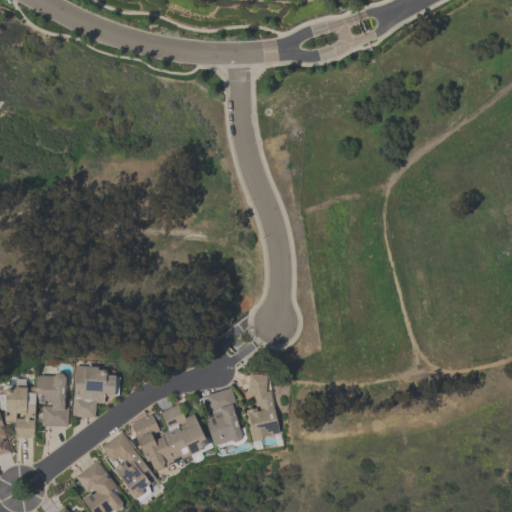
[(72,418),(96,418),(96,400),(116,400),(117,377),(105,377),(105,367),(74,366),(72,418)]
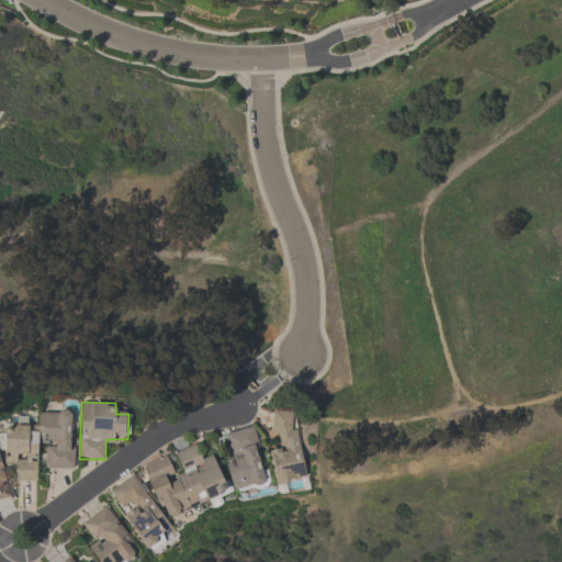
[(307,479),(294,411),(270,415),(277,451),(269,452),(276,485),(307,479)]
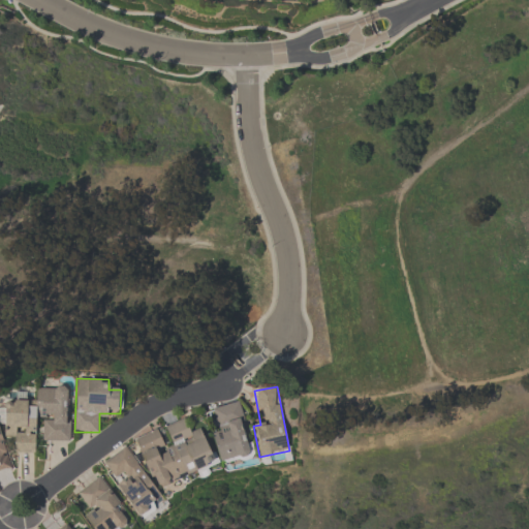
[(70,441),(70,387),(37,387),(37,401),(3,400),(3,415),(0,414),(0,472),(8,472),(8,438),(17,439),(16,454),(38,454),(38,441),(70,441)]
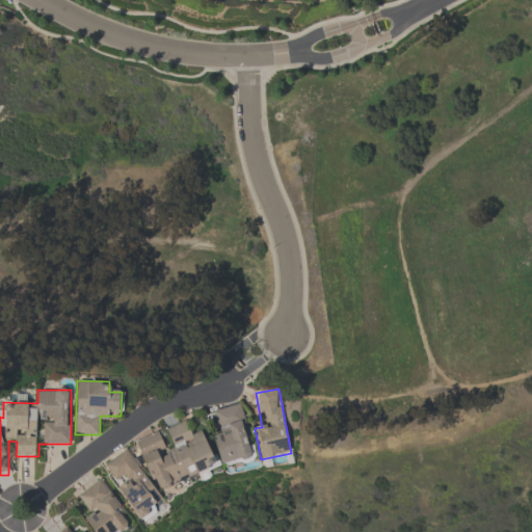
[(218,433),(213,434),(221,467),(256,458),(243,404),(213,411),(218,433)]
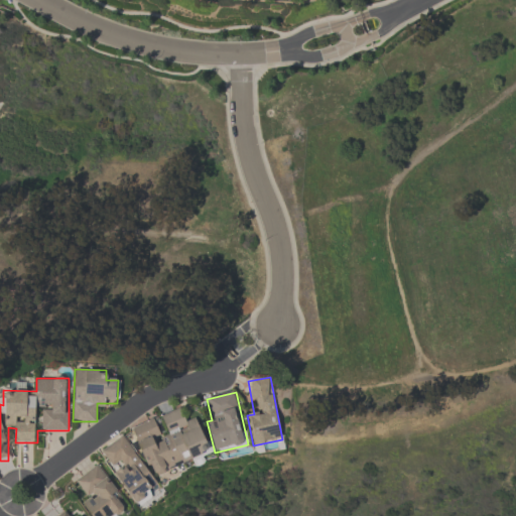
[(128,433),(129,435),(101,449),(130,505),(160,489),(155,480),(212,449),(195,417),(187,421),(180,406),(128,433)]
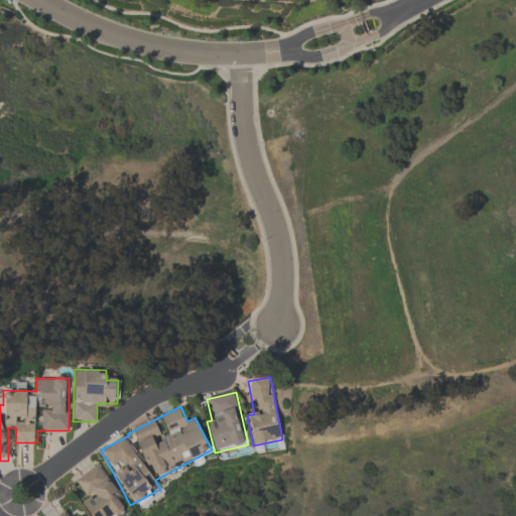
[(118,515),(128,510),(99,466),(71,484),(91,515),(118,515)]
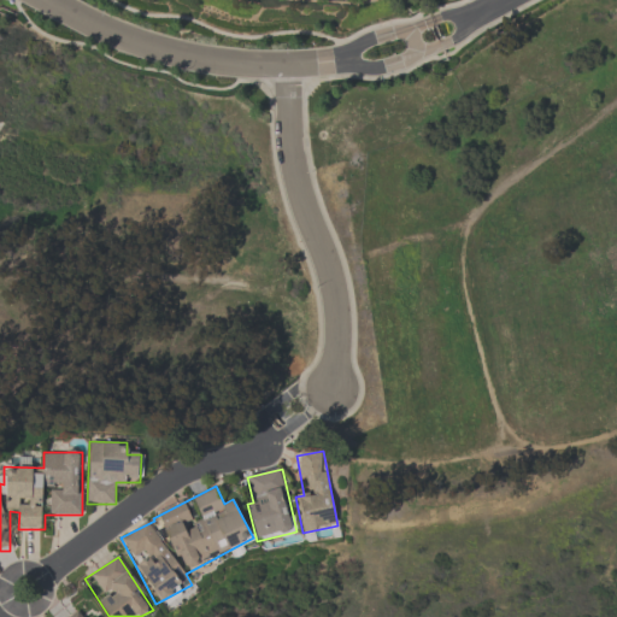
All buildings are outlined.
